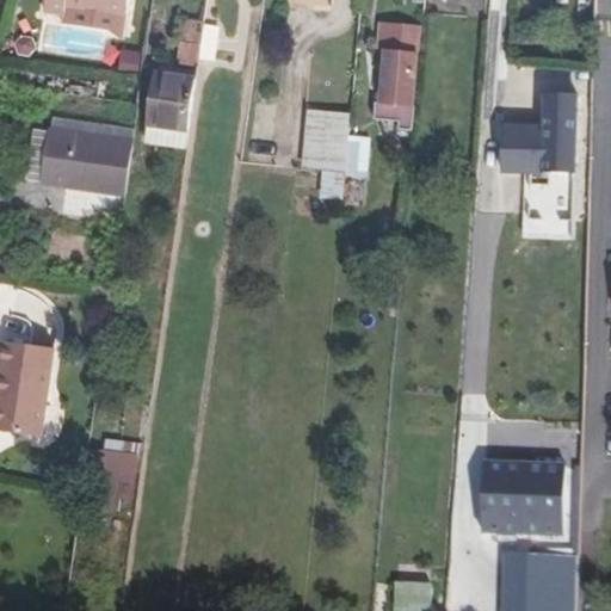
[(47,0),(45,11),(65,13),(66,4),(128,12),(129,0),(47,0)]
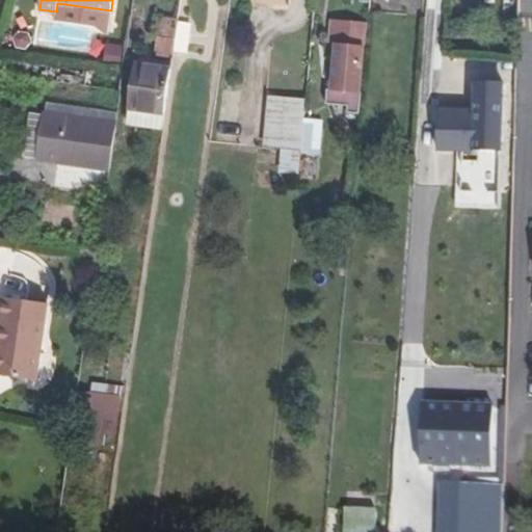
[(372,0),(372,8),(402,9),(402,0),(372,0)]
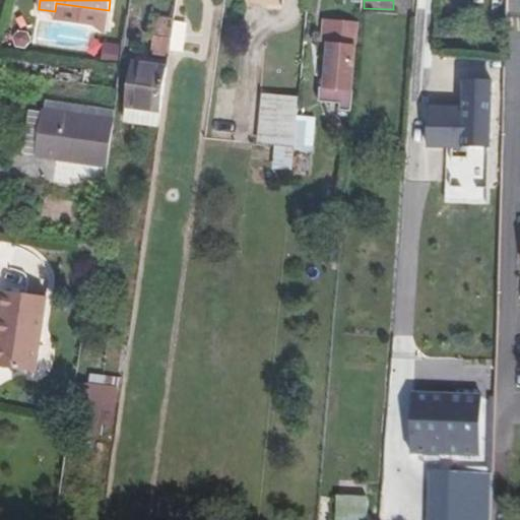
[(170,56),(175,19),(157,17),(152,54),(170,56)]
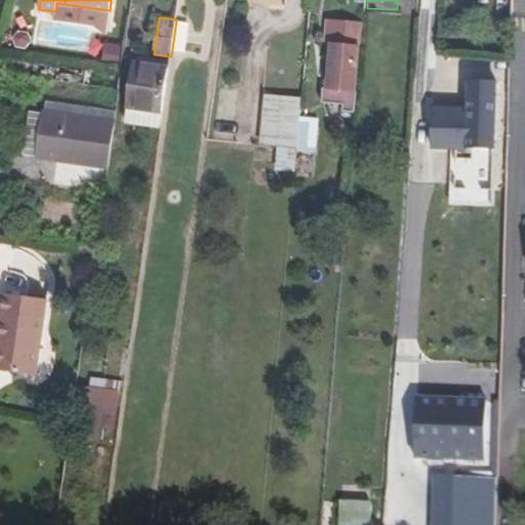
[(339,89),(358,91),(364,22),(327,18),(326,42),(331,42),(327,89),(323,88),(321,104),(337,107),(339,89)]
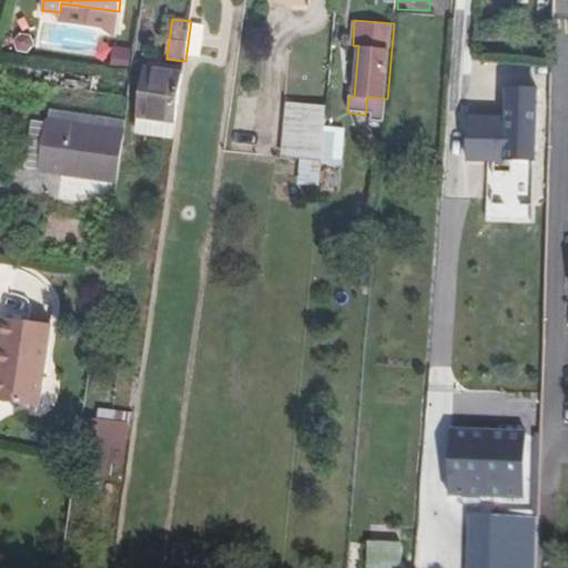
[(112,64),(129,67),(132,48),(114,46),(112,64)]
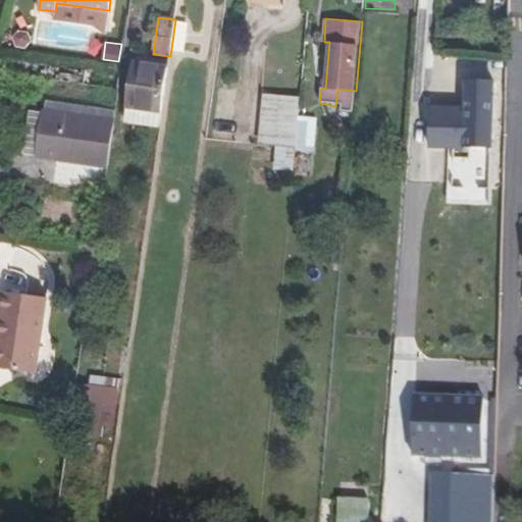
[(168,68),(135,63),(125,122),(160,127),(168,68)]
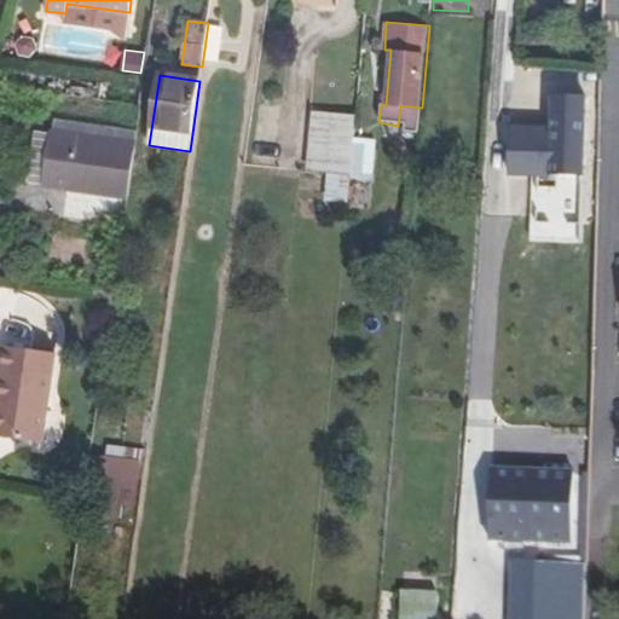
[(554,131),(510,129),(509,175),(550,177),(550,185),(561,186),(561,177),(583,177),(584,132),(585,96),(555,94),(554,131)]
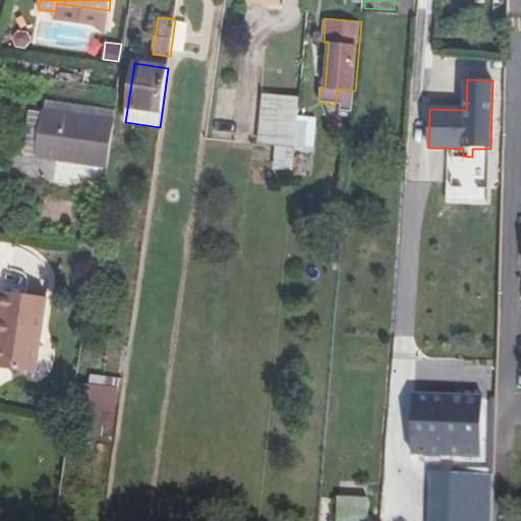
[(298,99),(266,96),(262,143),(294,147),(298,99)]
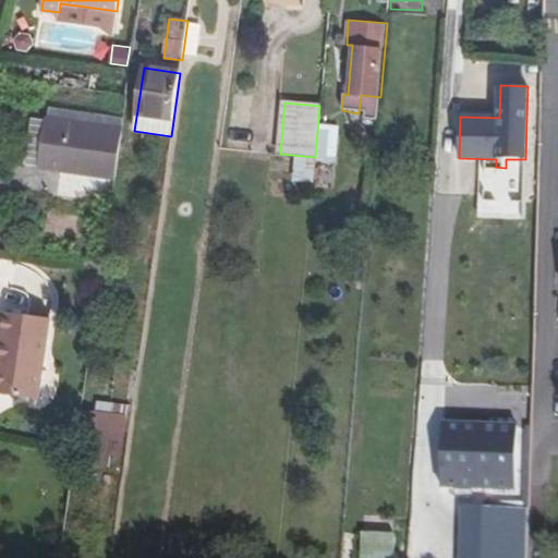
[(123,119),(49,108),(47,120),(122,131),(123,119)]
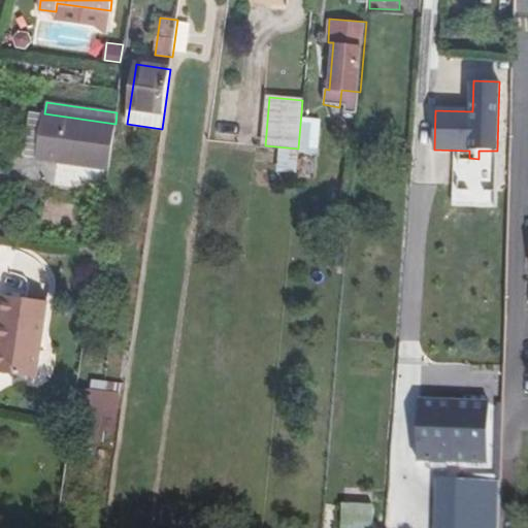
[(37,159),(43,114),(29,112),(23,157),(37,159)]
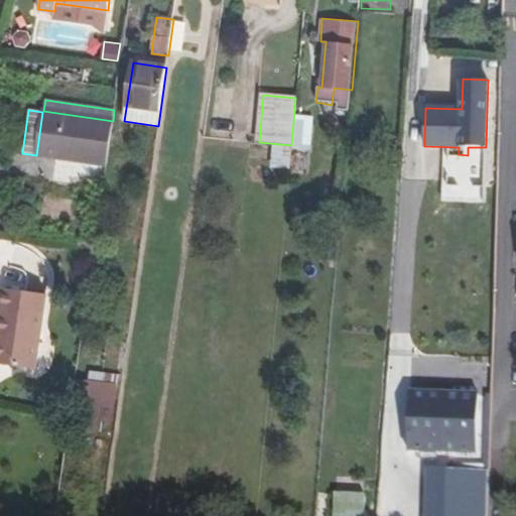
[(113,121),(42,111),(36,155),(106,166),(113,121)]
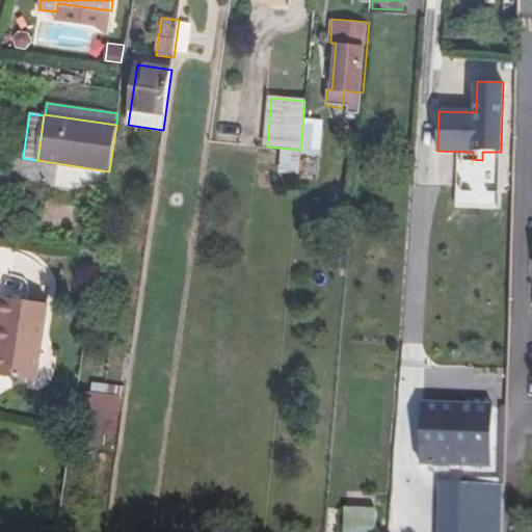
[(0,375),(37,381),(48,304),(4,297),(0,327),(0,375)]
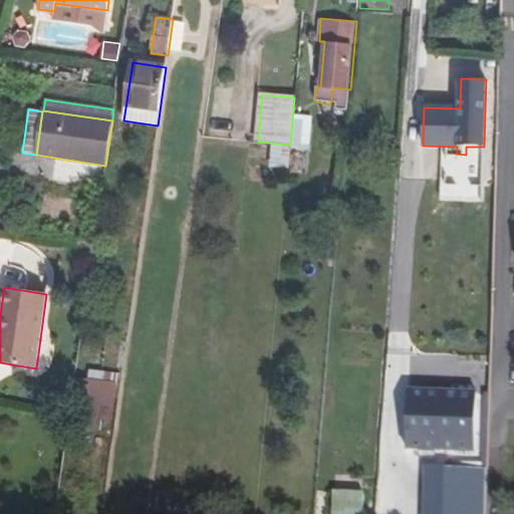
[(82,412),(113,416),(117,371),(87,368),(82,412)]
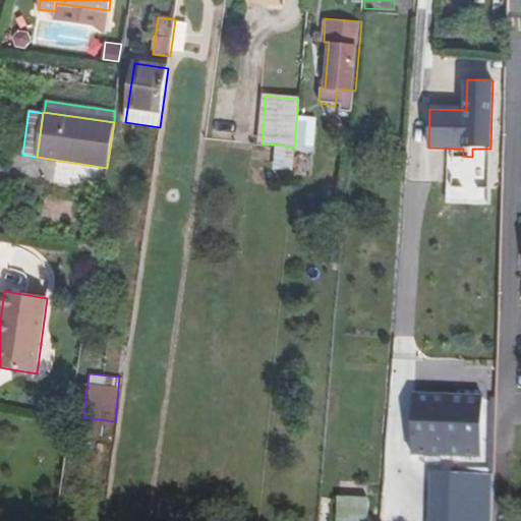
[(420,399),(420,452),(488,453),(488,399),(420,399)]
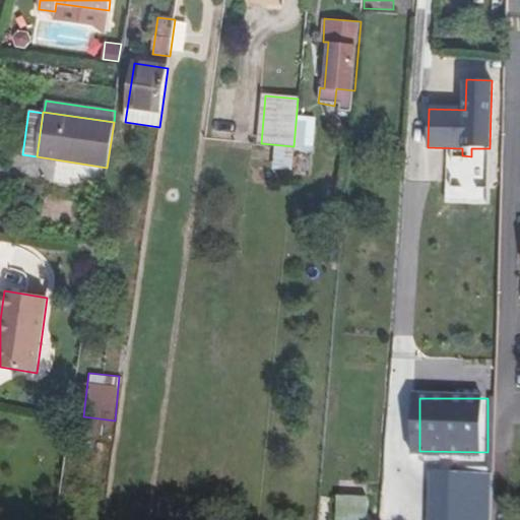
[(492,519),(494,472),(431,470),(430,519),(492,519)]
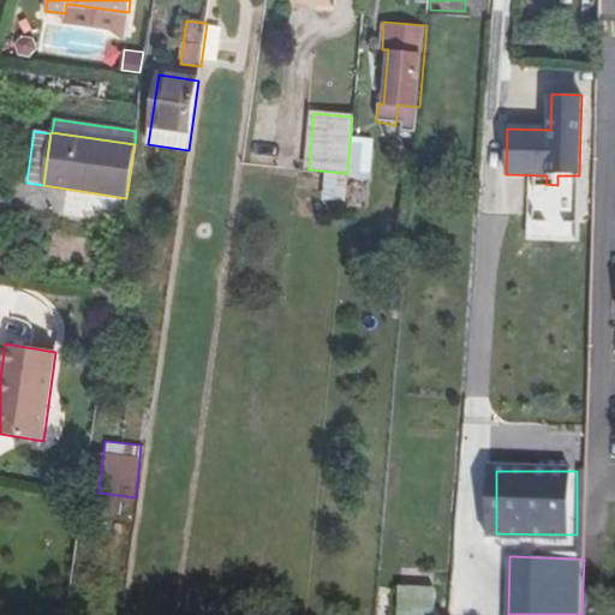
[(436,590),(399,587),(396,614),(434,614),(436,592),(436,590)]
